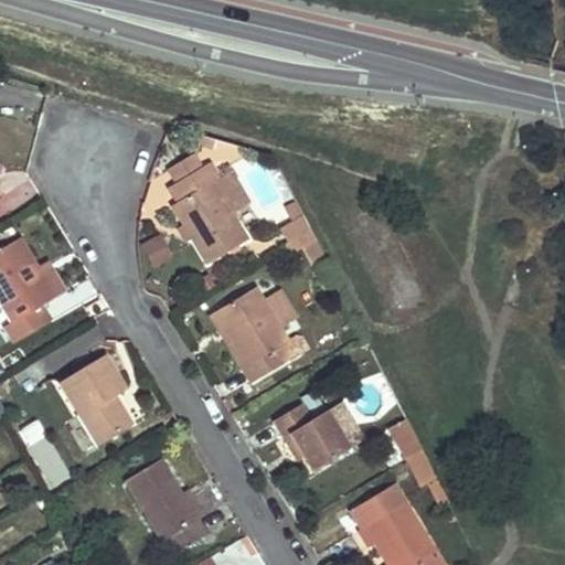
[(174,136),(177,127),(167,124),(164,134),(174,136)]
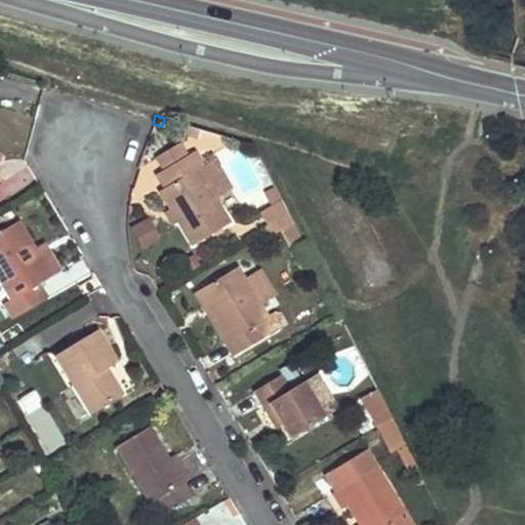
[(192,156),(186,146),(160,161),(166,172),(192,156)]
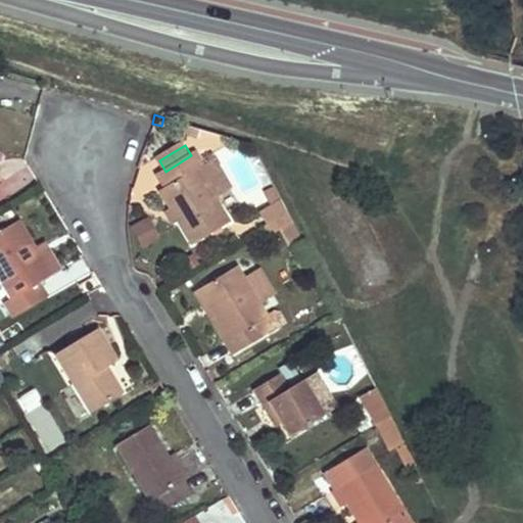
[(216,199),(233,189),(216,159),(212,155),(208,157),(205,159),(209,164),(204,167),(196,152),(191,155),(165,172),(160,175),(168,187),(162,189),(173,206),(181,221),(195,244),(230,223),(216,199)]
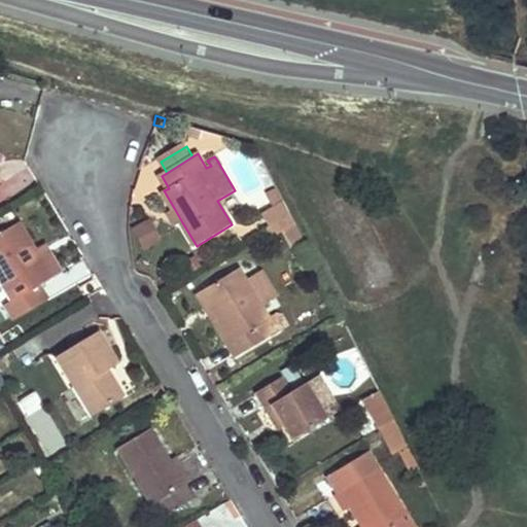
[(283,200),(276,185),(267,191),(274,206),(283,200)]
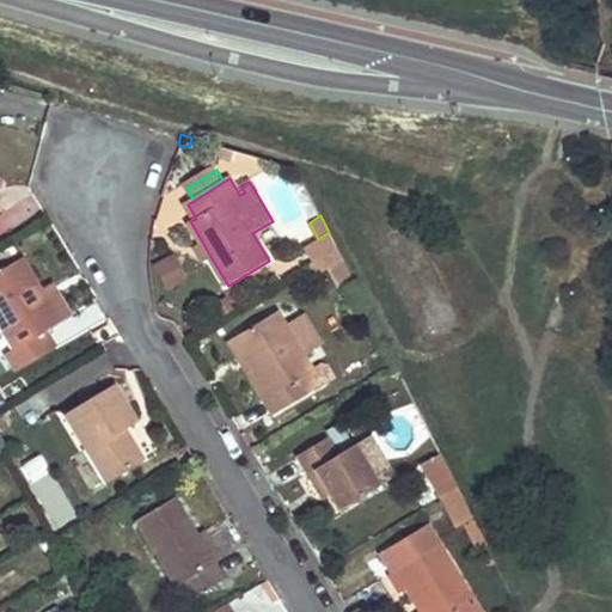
[(329,232),(318,239),(306,246),(314,262),(337,248),(329,232)]
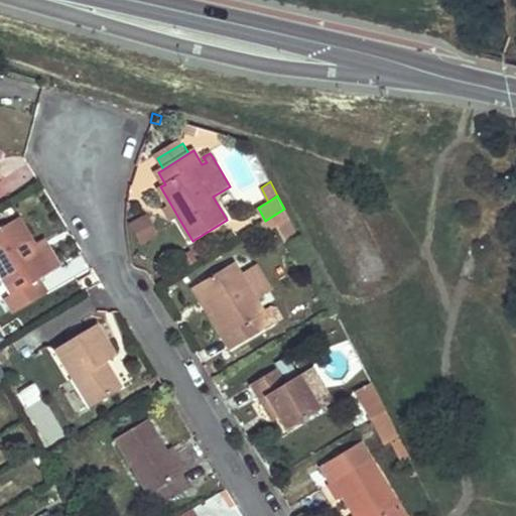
[(178,218),(170,204),(163,208),(171,222),(178,218)]
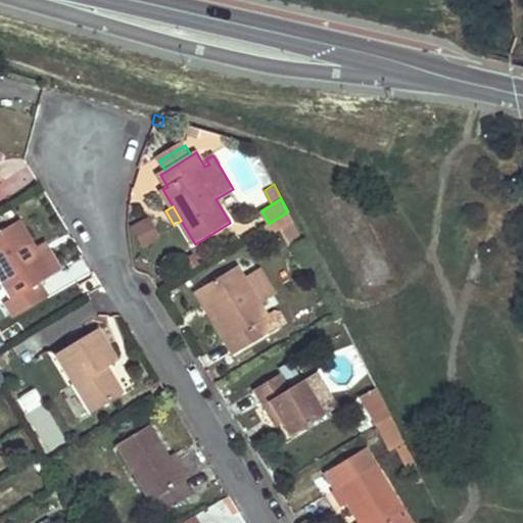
[(288,211),(269,224),(274,234),(282,229),(293,222),(288,211)]
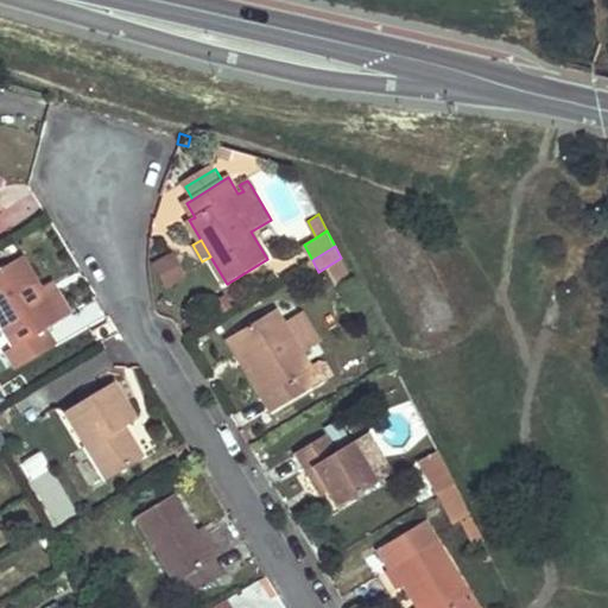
[(25,254),(0,268),(0,316),(18,346),(10,350),(20,367),(61,343),(50,327),(63,318),(44,286),(25,254)]
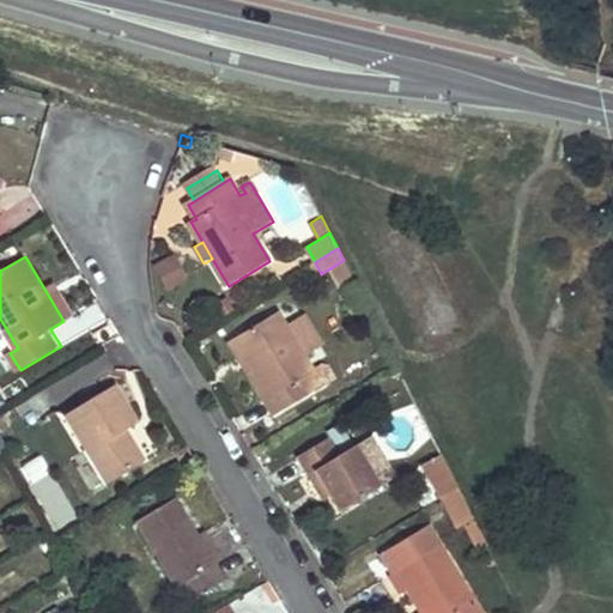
[(174,256),(151,267),(164,293),(187,283),(174,256)]
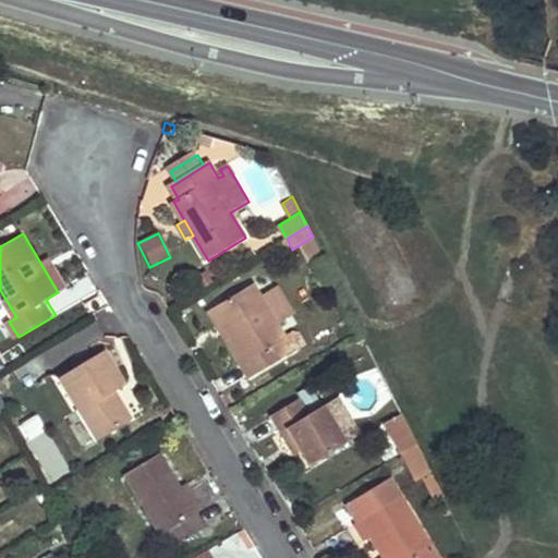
[(313,237),(301,244),(311,263),(323,255),(313,237)]
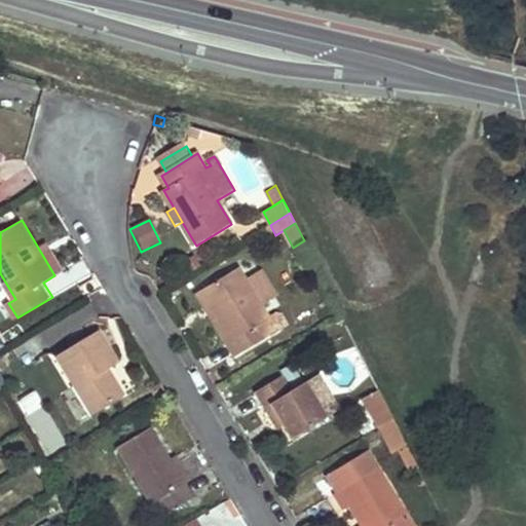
[(65,269),(48,240),(38,248),(54,275),(65,269)]
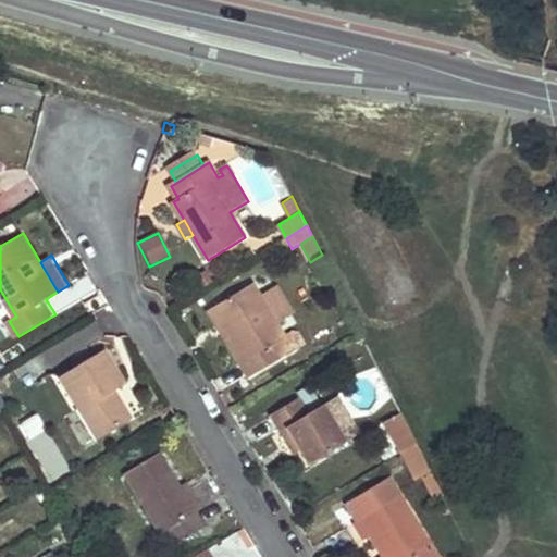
[(255,283),(214,308),(247,360),(242,363),(250,378),(289,354),(281,339),(287,335),(255,283)]
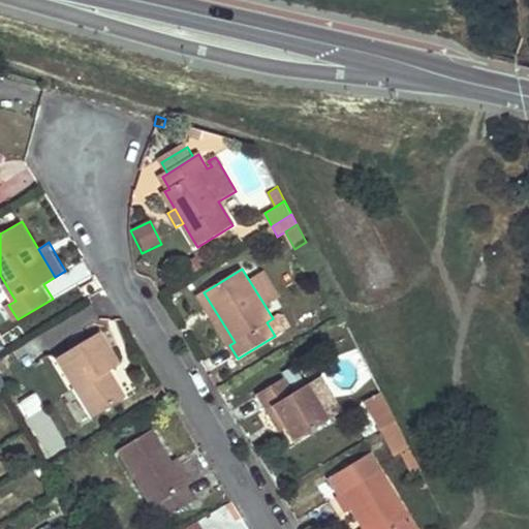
[(204,292),(199,297),(229,345),(235,342),(204,292)]
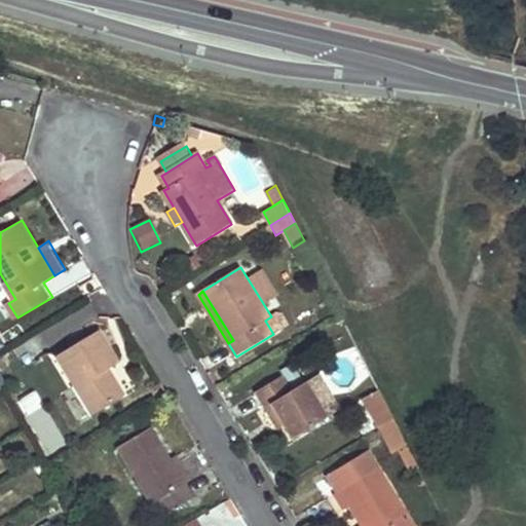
[(100,330),(55,358),(91,416),(125,396),(109,369),(120,363),(100,330)]
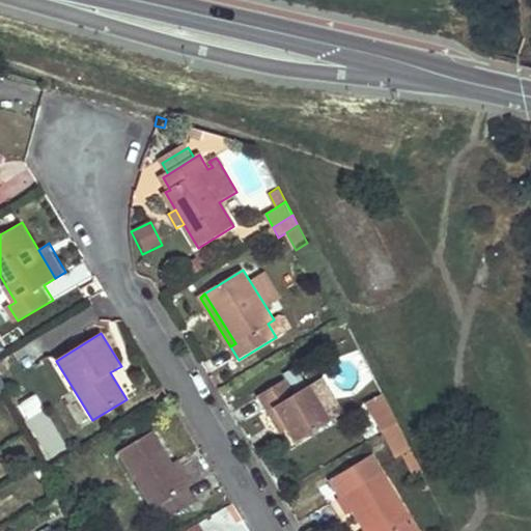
[(330,422),(318,403),(334,395),(324,376),(308,386),(294,394),(285,381),(259,396),(270,413),(276,409),(287,428),(296,443),(330,422)]
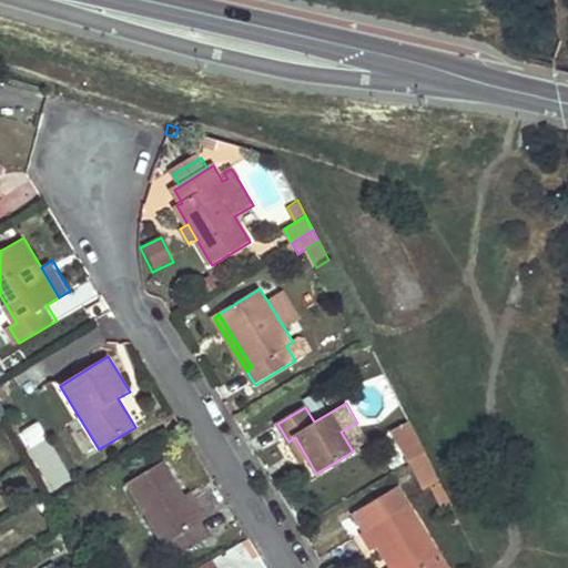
[(418,437),(409,421),(399,426),(407,444),(418,437)]
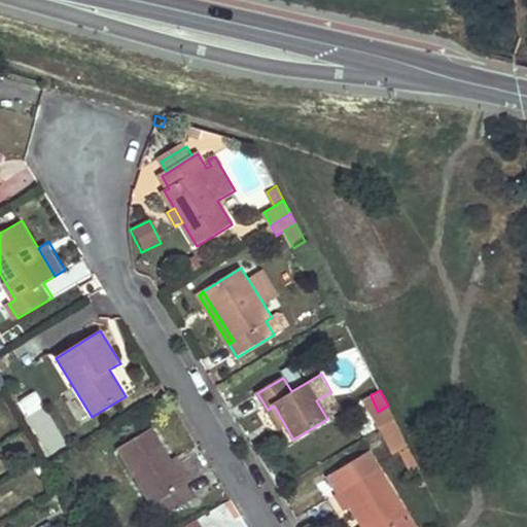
[(327,419),(343,411),(331,392),(316,400),(327,419)]
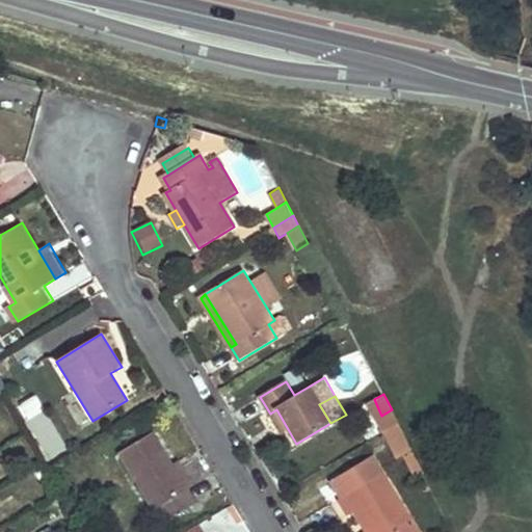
[(276,409),(270,414),(283,433),(288,429),(276,409)]
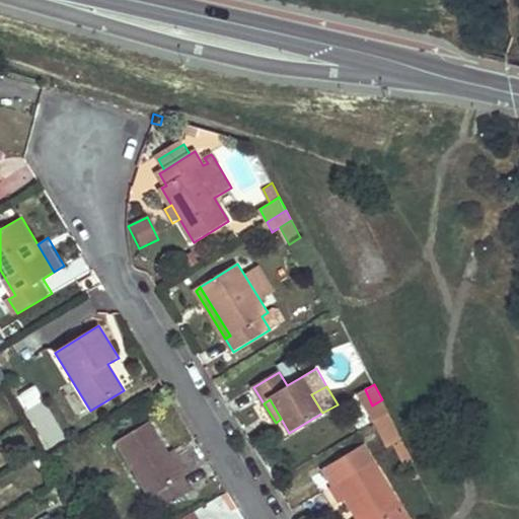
[(382,399),(372,405),(379,419),(388,413),(382,399)]
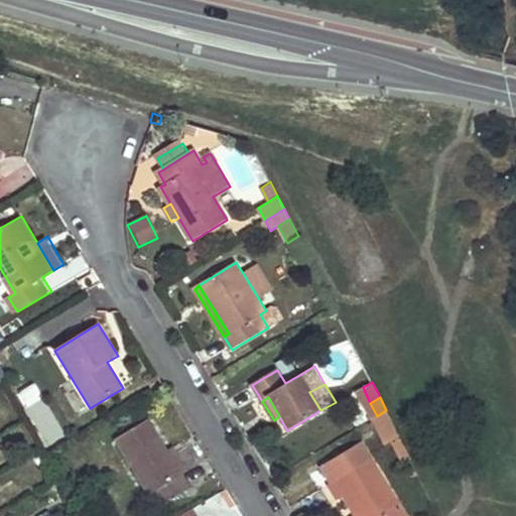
[(403,466),(412,462),(386,410),(377,416),(372,419),(387,444),(391,442),(403,466)]
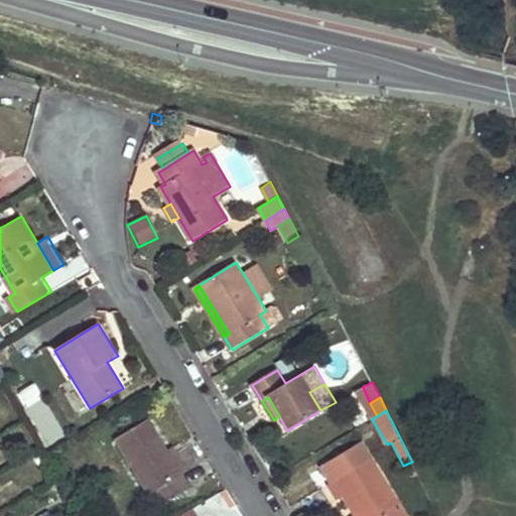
[(149,418),(115,439),(157,510),(191,489),(183,475),(169,452),(149,418)]
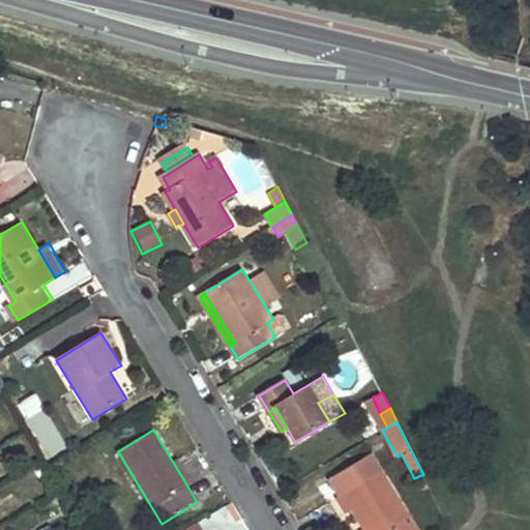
[(341,495),(336,497),(347,512),(352,508),(364,529),(415,529),(372,457),(331,480),(341,495)]
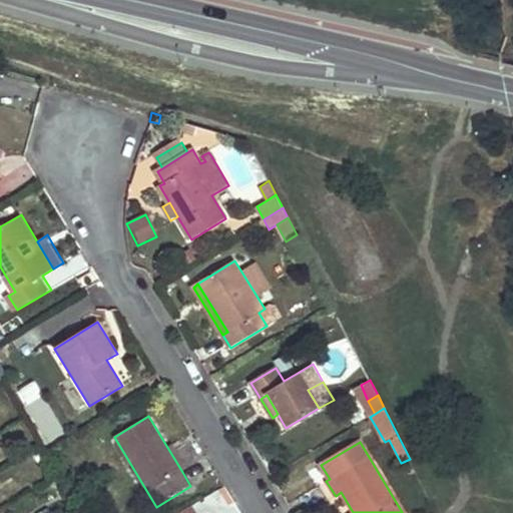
[(168,449),(182,472),(188,469),(173,446),(168,449)]
